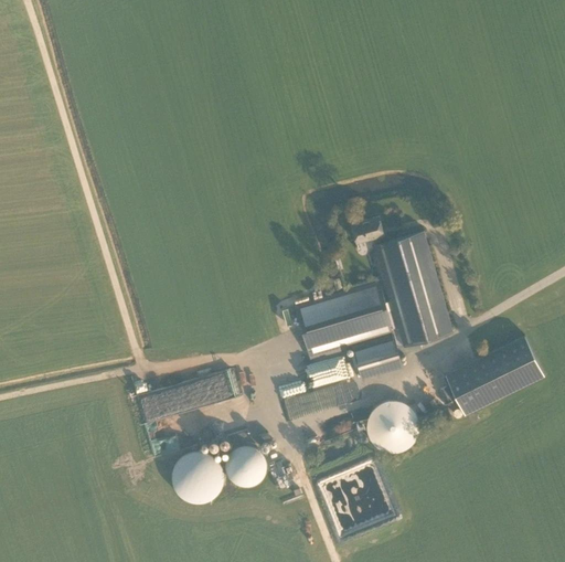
[(384,236),(379,218),(351,226),(356,245),(372,241),(377,258),(397,324),(392,326),(379,283),(295,308),(310,360),(352,348),(361,380),(402,368),(400,357),(418,351),(416,343),(435,338),(435,339),(452,333),(424,233),(390,243),(388,240),(384,236)]
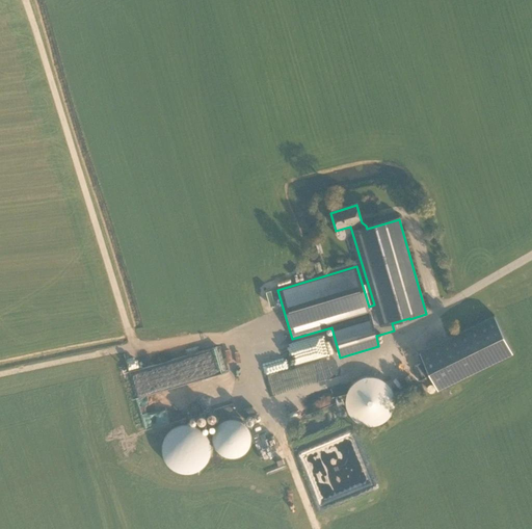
[(513,355),(495,317),(419,354),(437,392),(513,355)]
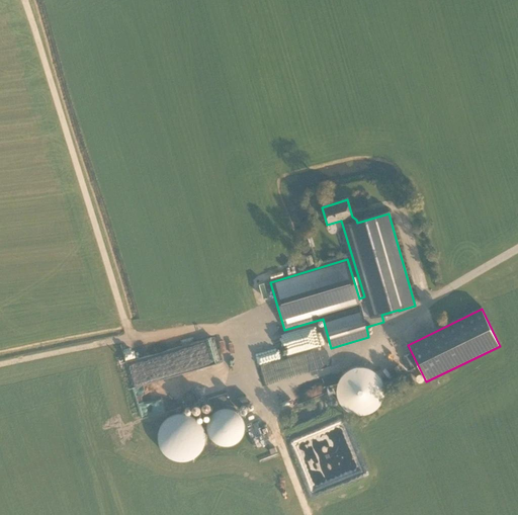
[(168,374),(176,366),(173,362),(165,370),(168,374)]
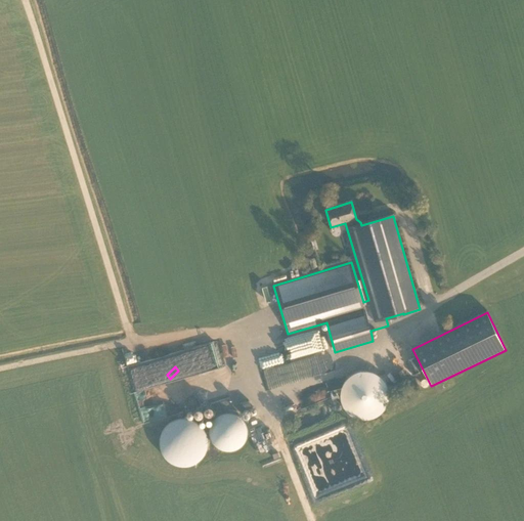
[(368,373),(364,373),(360,373),(356,375),(353,375),(352,376),(348,379),(346,382),(343,385),(341,389),(340,393),(340,397),(340,401),(341,405),(343,409),(346,413),(348,416),(352,418),(356,420),(360,421),(364,421),(368,421),(373,420),(376,418),(380,416),(383,413),(385,409),(387,405),(388,401),(388,397),(388,393),(387,389),(385,385),(383,382),(380,379),(376,376),(373,375),(368,373)]
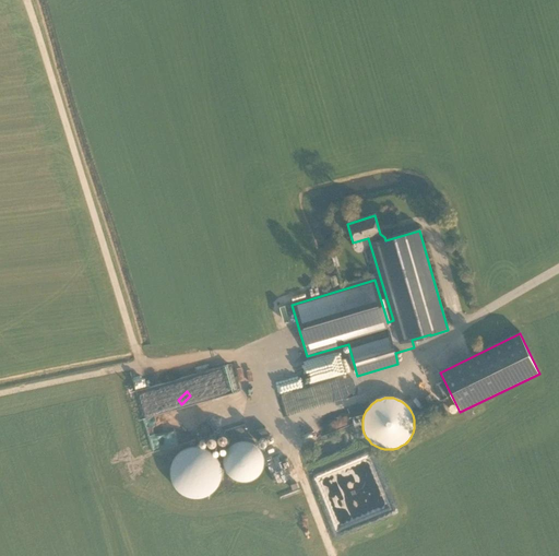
[(319,460),(351,447),(346,437),(341,438),(340,435),(312,446),(319,460)]
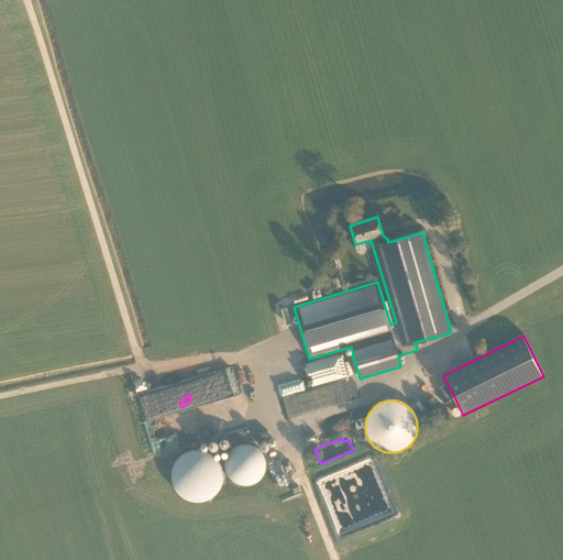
[(249,445),(244,445),(241,445),(240,446),(238,446),(234,448),(231,449),(229,452),(227,454),(225,458),(224,461),(224,465),(224,469),(225,472),(227,475),(229,479),(231,481),(234,483),(238,484),(241,485),(244,485),(249,485),(252,484),(255,483),(257,481),(261,479),(263,475),(264,472),(265,469),(265,465),(265,461),(264,458),(263,454),(261,452),(257,449),(255,448),(252,446),(249,445)]
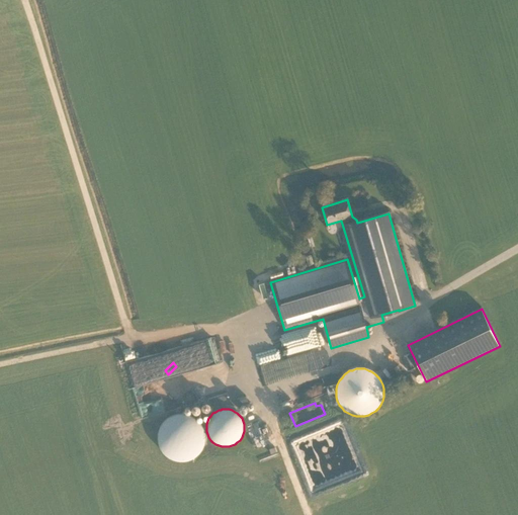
[(185,415),(180,414),(176,415),(172,416),(169,418),(165,420),(162,423),(160,426),(158,430),(157,434),(157,438),(157,442),(158,446),(160,450),(162,453),(165,456),(169,459),(172,460),(176,461),(180,462),(185,461),(189,460),(192,459),(196,456),(199,453),(201,450),(203,446),(204,442),(204,438),(204,434),(203,430),(201,426),(199,423),(196,420),(193,418),(189,416),(185,415)]
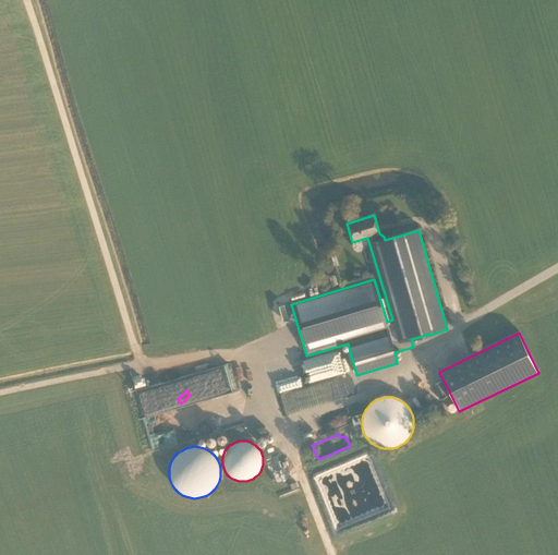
[(290,472),(282,458),(269,465),(276,479),(290,472)]
